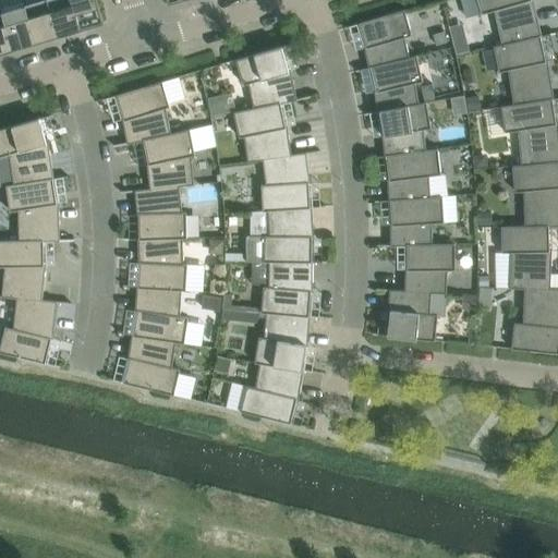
[(35,41),(58,35),(47,0),(36,0),(24,3),(35,41)]
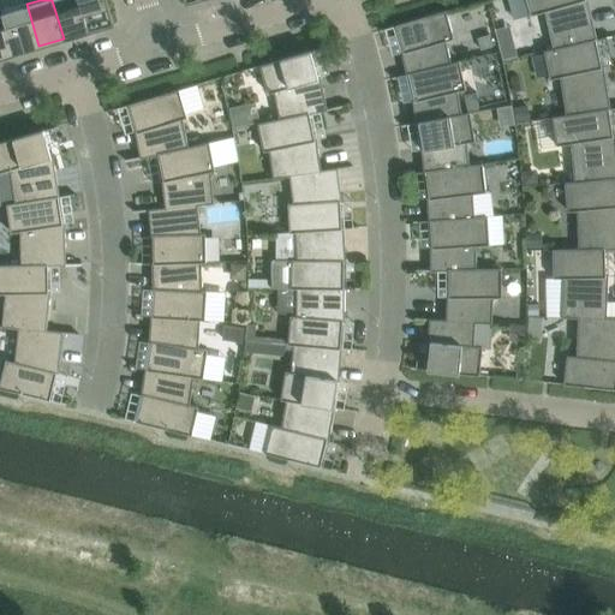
[(52,0),(64,39),(79,34),(88,31),(78,0),(52,0)]
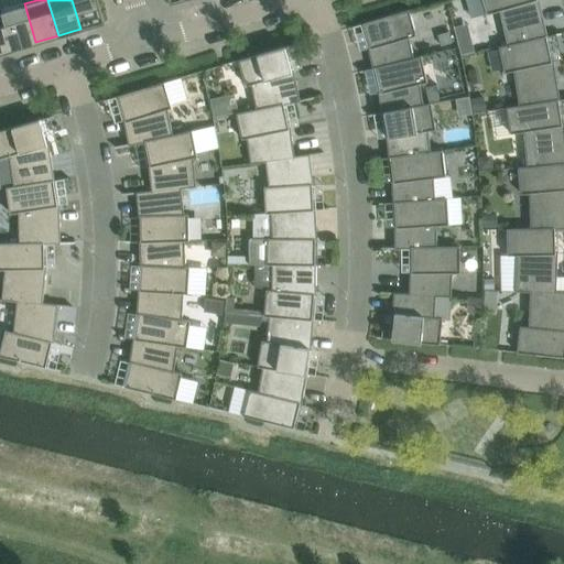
[(72,0),(80,29),(105,21),(97,0),(72,0)]
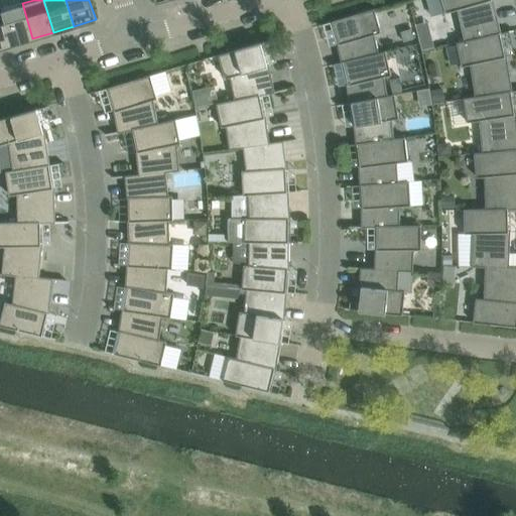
[(440,0),(445,13),(457,9),(464,40),(464,41),(499,33),(500,34),(501,34),(501,32),(493,0),(440,0)]
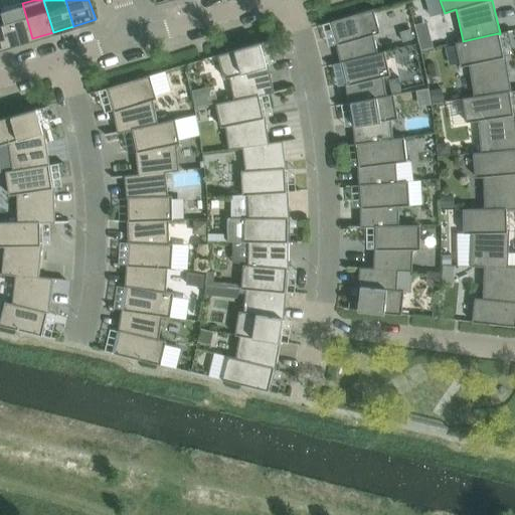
[(32,38),(22,3),(1,9),(12,44),(32,38)]
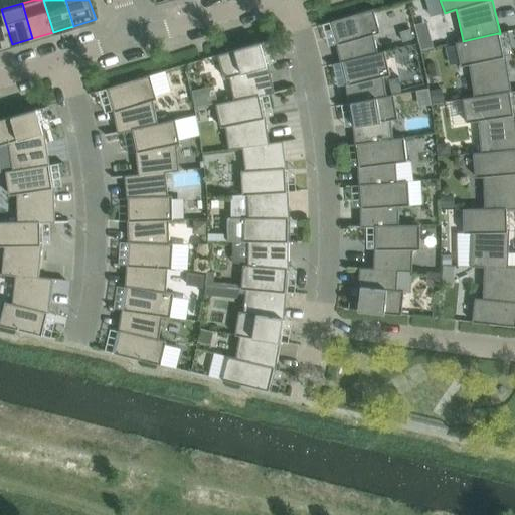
[(0,4),(0,47),(12,44),(1,9),(0,4)]
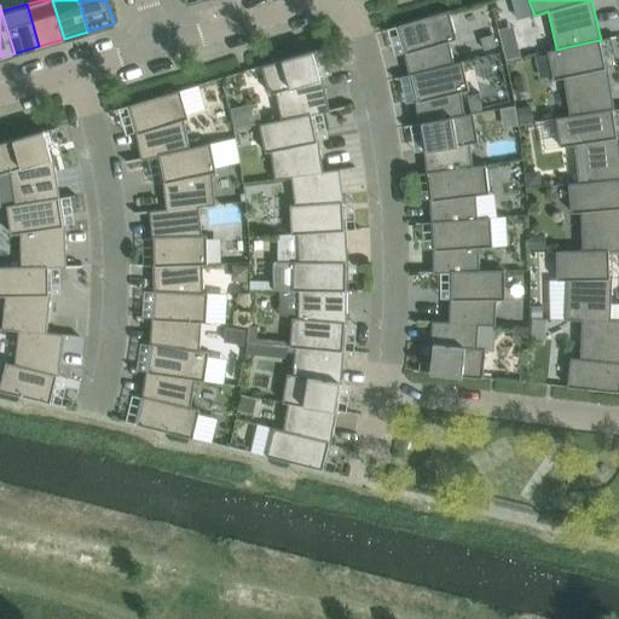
[(449,11),(398,25),(398,27),(405,52),(404,53),(409,74),(409,76),(411,75),(455,64),(453,63),(449,41),(457,39),(449,11)]
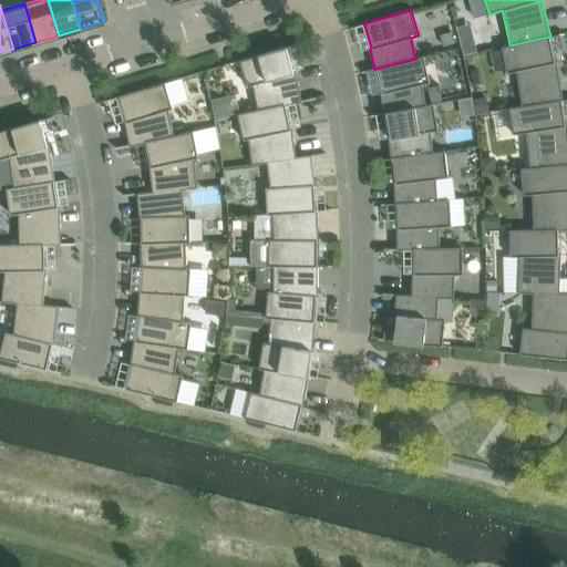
[(451,31),(440,34),(443,45),(455,42),(451,31)]
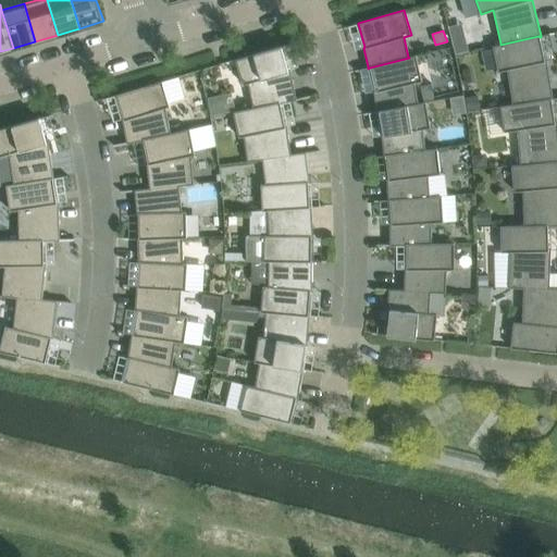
[(500,44),(493,46),(493,47),(498,72),(507,70),(512,103),(512,104),(552,99),(553,99),(553,98),(546,60),(544,60),(540,37),(539,36),(500,45),(500,44)]
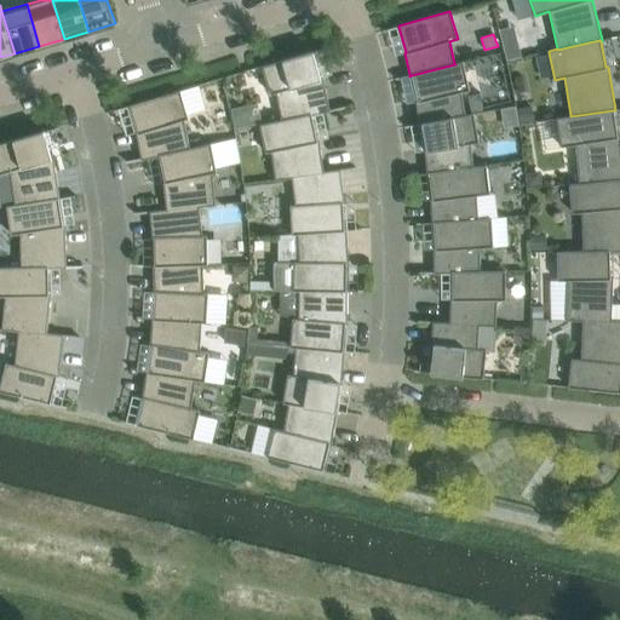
[(518,45),(504,49),(506,61),(522,56),(518,45)]
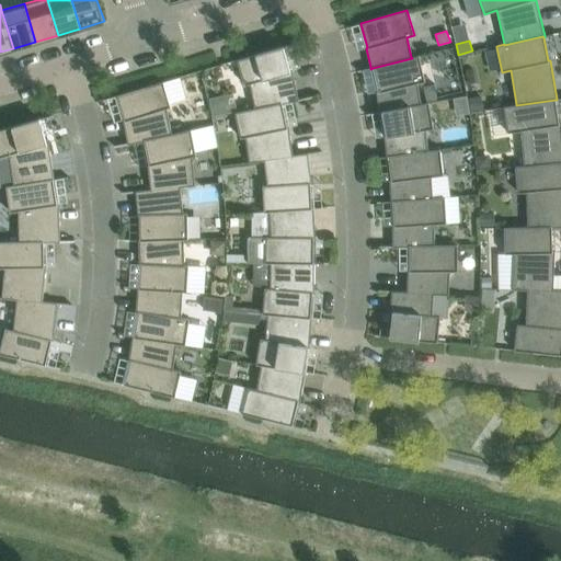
[(283,46),(237,59),(244,84),(249,83),(254,107),(254,110),(282,103),(282,104),(292,102),(298,101),(298,99),(292,70),(290,70),(283,47),(283,46)]
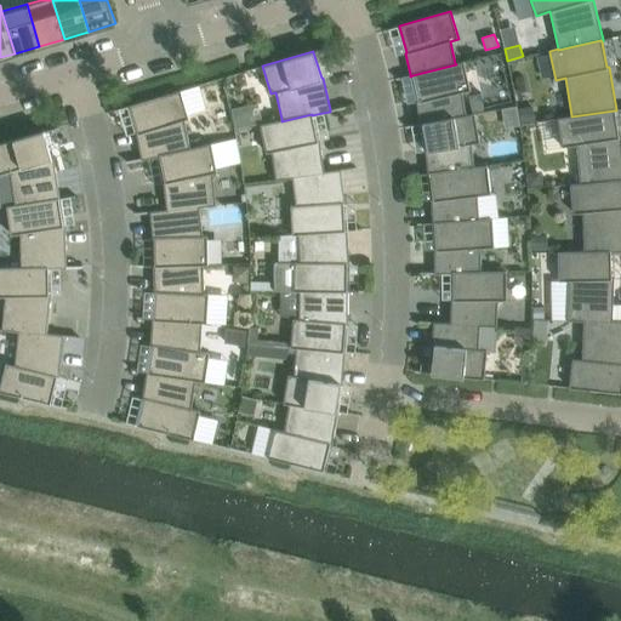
[(456,64),(412,75),(419,101),(416,102),(420,124),(421,125),(422,125),(422,124),(466,115),(466,114),(462,92),(471,90),(463,63),(463,62),(455,63),(456,64)]
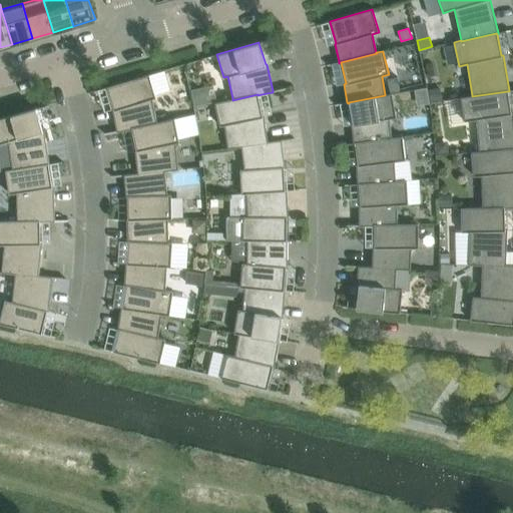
[(148,74),(107,87),(107,88),(113,109),(112,109),(116,130),(116,131),(122,130),(131,129),(131,128),(156,122),(152,99),(155,98),(154,93),(148,74)]
